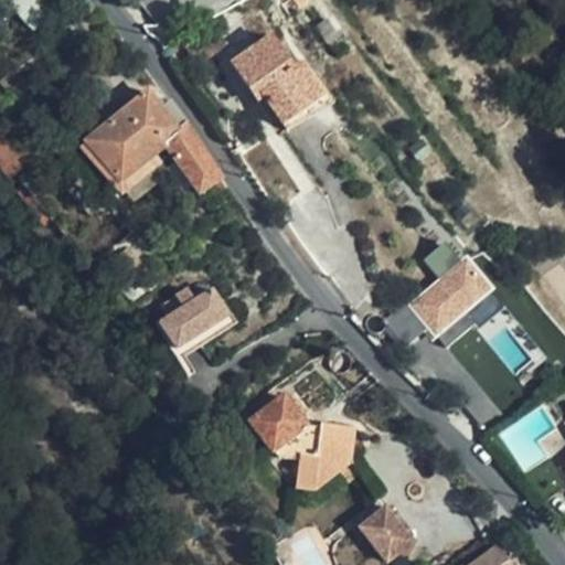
[(8,0),(34,25),(52,8),(44,0),(8,0)]
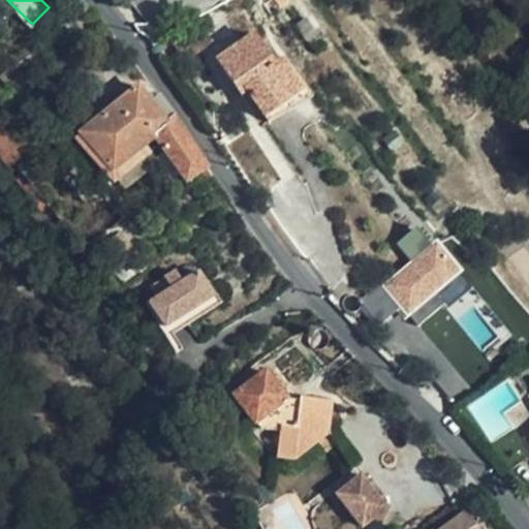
[(301,93),(280,61),(274,65),(252,35),(216,59),(237,89),(243,86),(265,118),(301,93)]
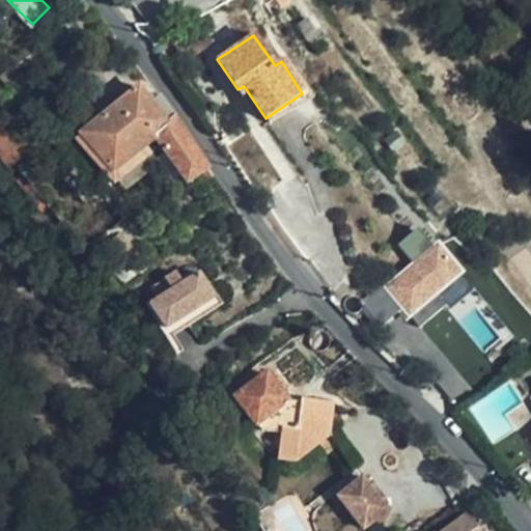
[(208,167),(176,116),(167,123),(139,88),(82,135),(113,172),(155,137),(188,183),(208,167)]
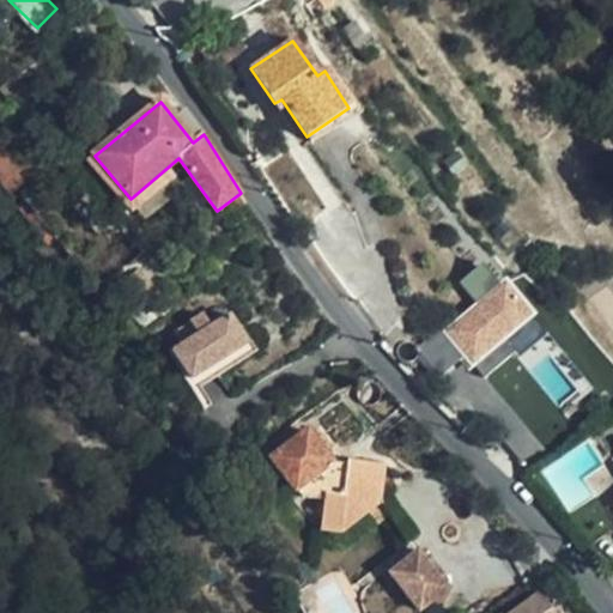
[(186,111),(176,120),(193,143),(204,134),(186,111)]
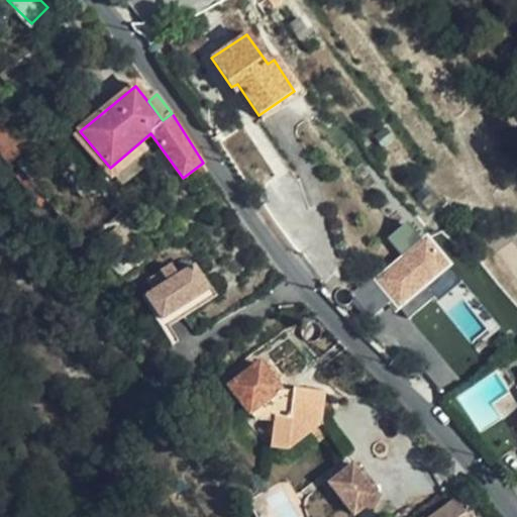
[(27,142),(0,113),(0,153),(7,162),(27,142)]
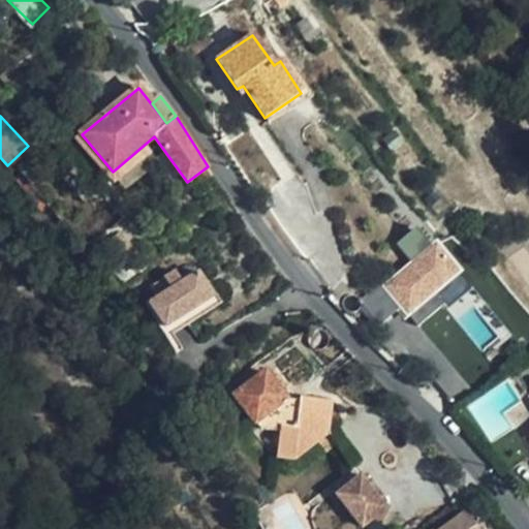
[(487,354),(511,336),(425,220),(397,241),(412,261),(384,282),(416,325),(447,303),(487,354)]
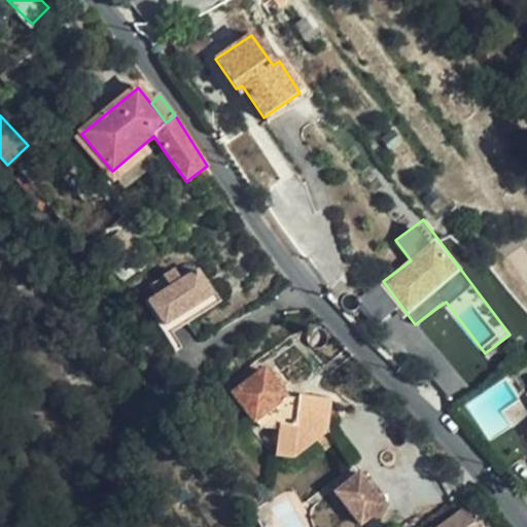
[(180,270),(165,280),(172,291),(163,297),(152,305),(168,329),(215,299),(198,274),(187,281),(180,270)]
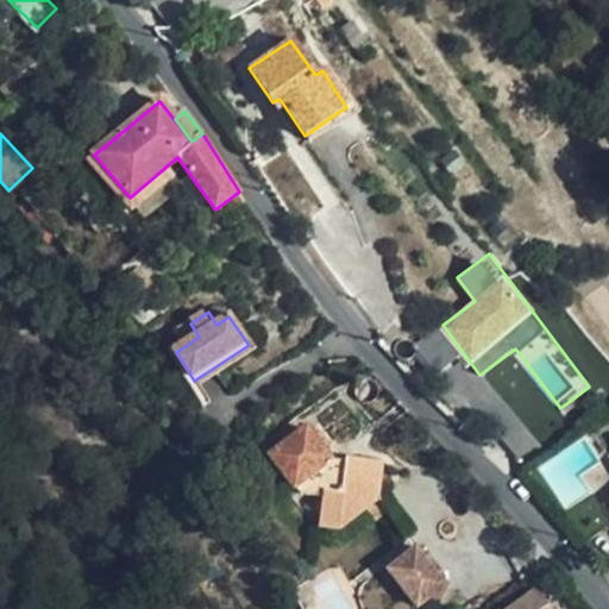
[(199,337),(190,324),(180,331),(188,344),(199,337)]
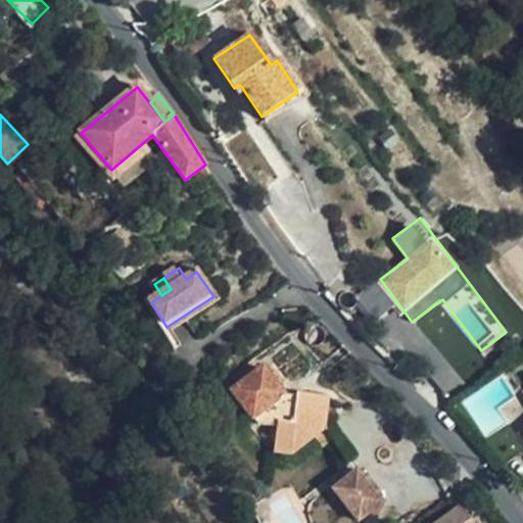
[(263,369),(233,393),(258,426),(277,429),(274,453),(291,454),(315,435),(325,447),(333,439),(322,427),(326,393),(296,390),(296,394),(282,392),(263,369)]
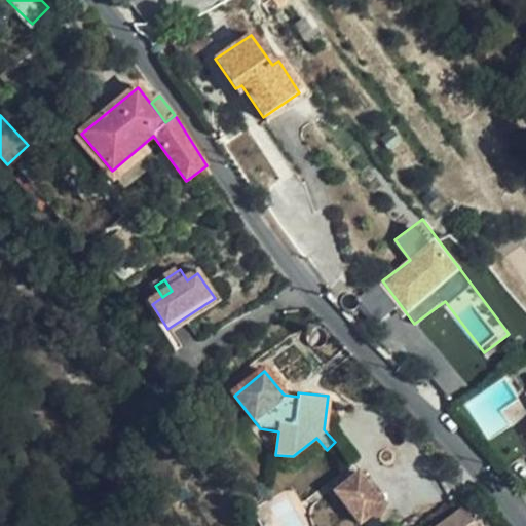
[(360,473),(335,491),(362,524),(385,504),(360,473)]
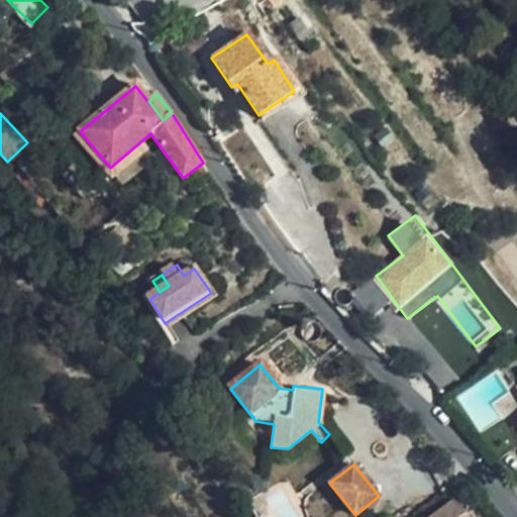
[(468,516),(456,501),(434,516),(468,516)]
